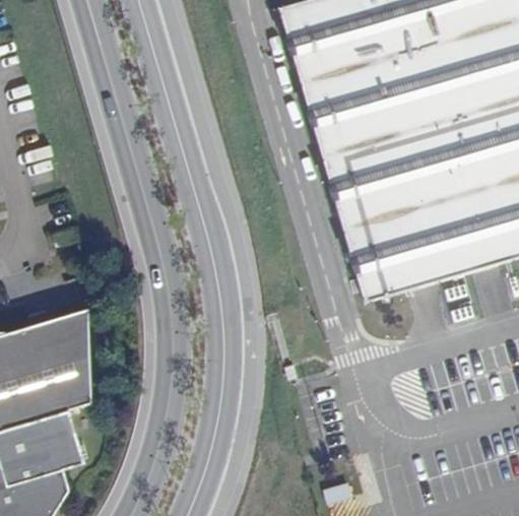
[(290,0),(277,4),(363,299),(518,252),(518,0),(290,0)]
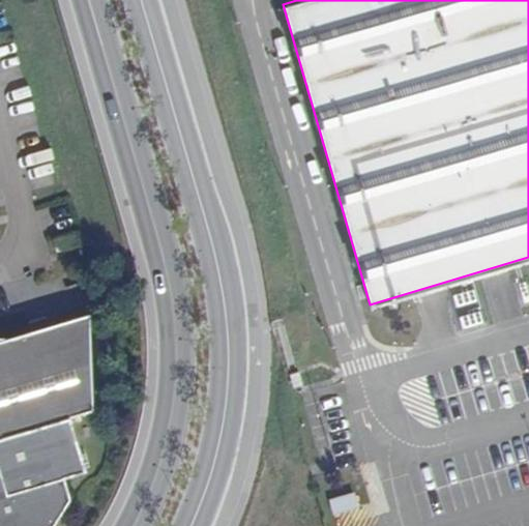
[(90,412),(85,316),(0,341),(0,438),(67,418),(90,412)]
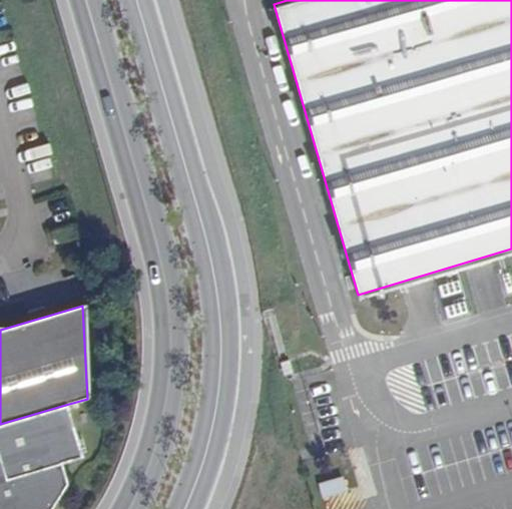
[(65,405),(0,424),(0,508),(48,508),(64,484),(59,464),(80,458),(65,405)]
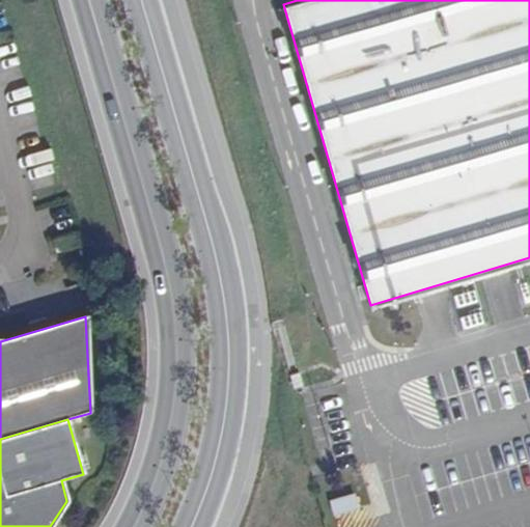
[(356,491),(330,495),(333,511),(359,506),(356,491)]
